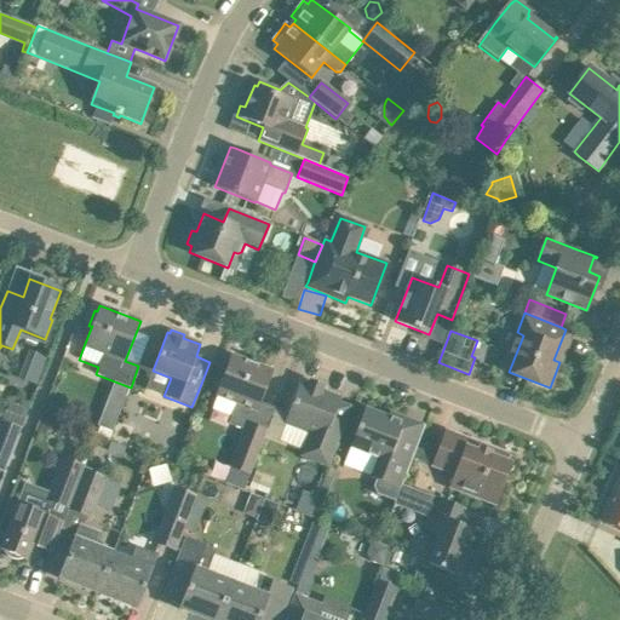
[(38,383),(45,355),(30,351),(22,379),(38,383)]
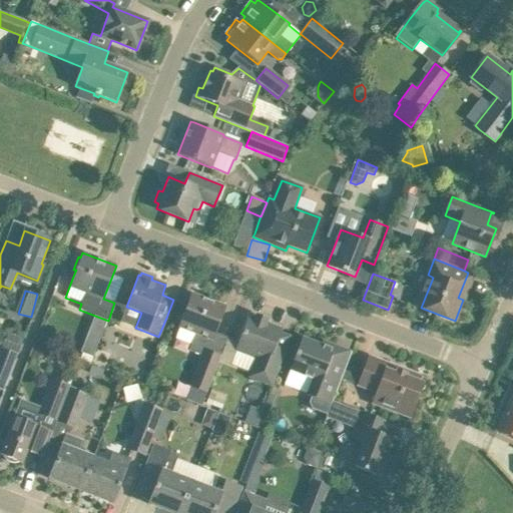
[(212,340),(214,333),(224,308),(191,295),(179,328),(180,328),(176,339),(191,345),(188,351),(203,357),(191,387),(206,393),(220,357),(206,351),(210,339),(212,340)]
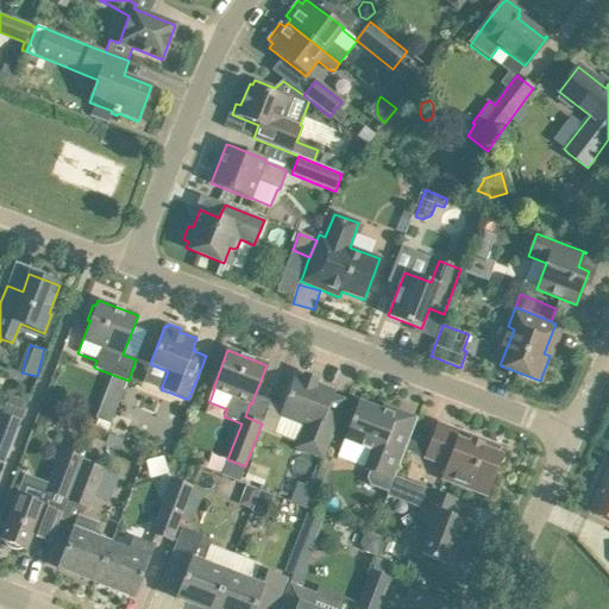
[(318,380),(303,375),(302,378),(295,376),(280,416),(305,426),(296,447),(322,458),(328,441),(346,396),(315,384),(318,380)]
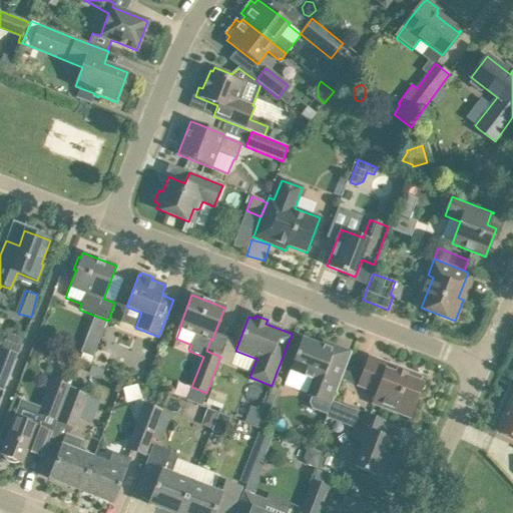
[(87,335),(80,353),(93,358),(100,340),(87,335)]
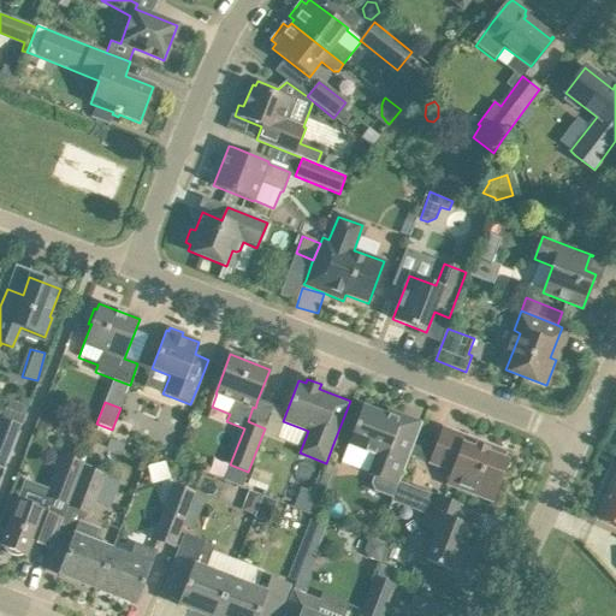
[(420,427),(401,420),(362,406),(348,445),(375,456),(368,475),(397,486),(420,427)]
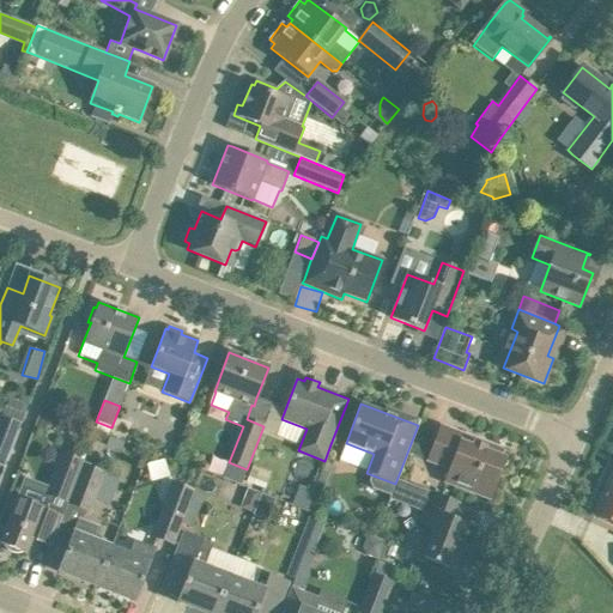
[(0,465),(2,466),(19,424),(1,417),(0,420),(0,465)]
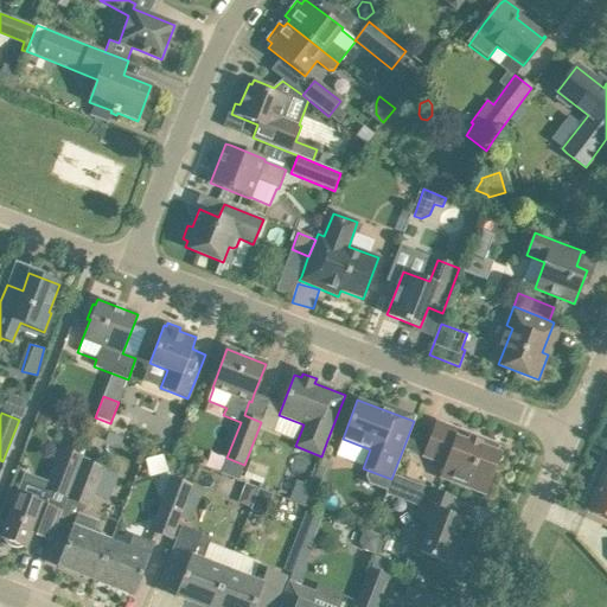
[(497,445),(451,427),(436,422),(434,428),(423,457),(439,462),(440,460),(445,462),(439,477),(485,494),(500,454),(494,452),(497,445)]
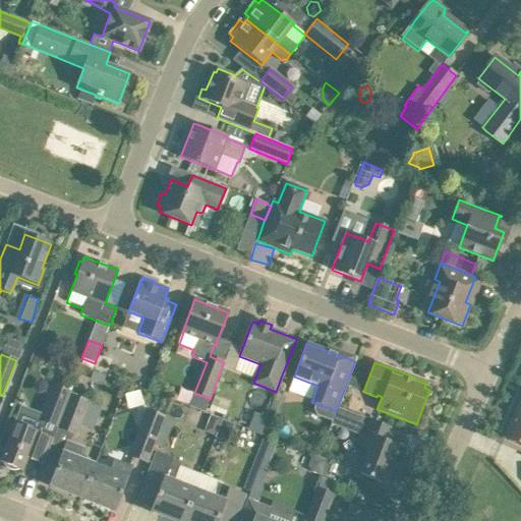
[(57,427),(69,395),(71,392),(53,385),(40,420),(57,427)]
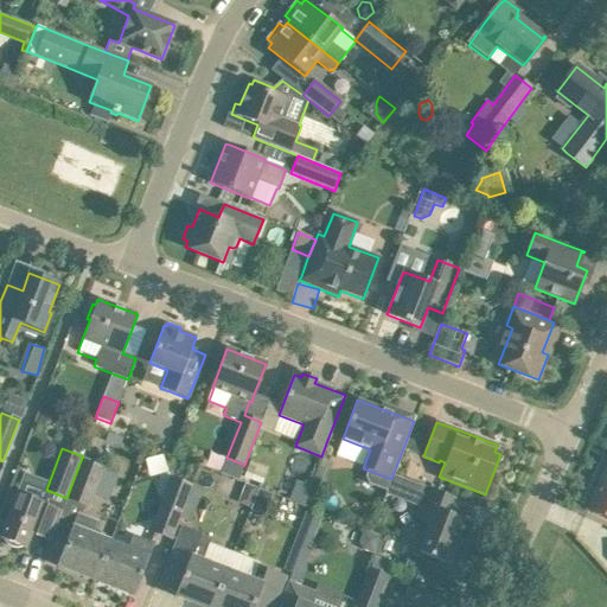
[(89,506),(93,497),(100,478),(103,468),(81,460),(66,498),(89,506)]
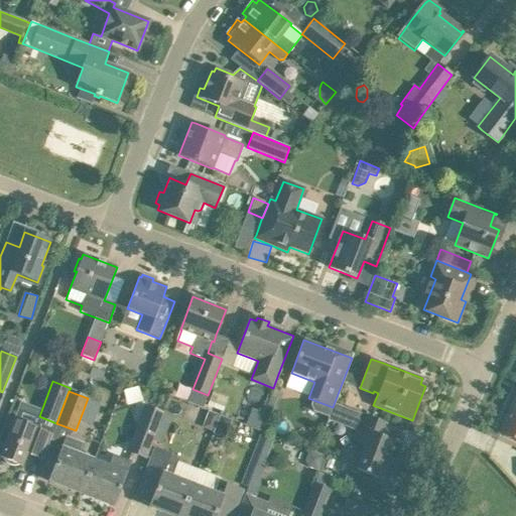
[(515,394),(498,433),(515,441),(515,394)]
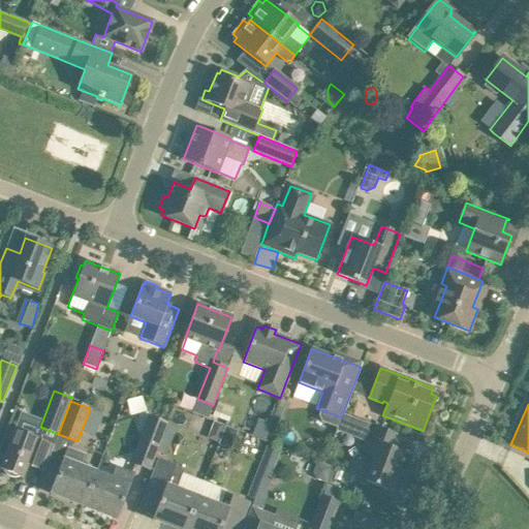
[(270,424),(263,440),(274,444),(280,429),(276,427),(280,416),(274,413),(271,422),(270,424)]
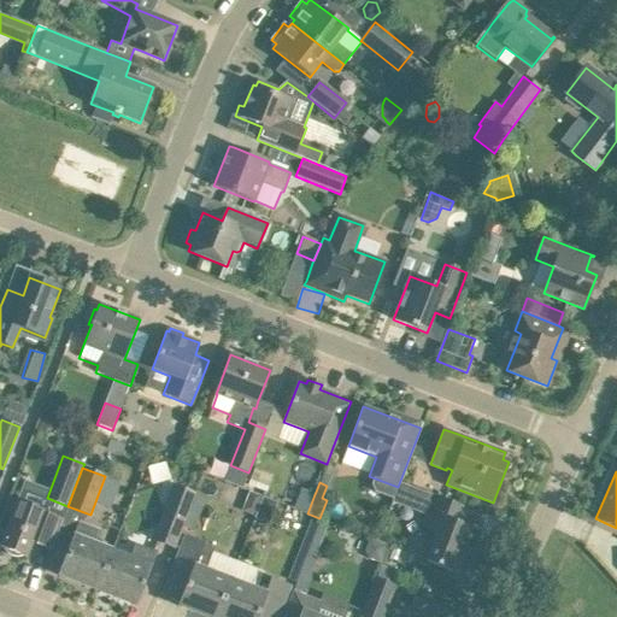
[(393,499),(392,503),(428,516),(423,527),(436,532),(425,562),(438,566),(459,575),(468,556),(463,553),(472,528),(460,523),(465,507),(444,499),(399,483),(393,499)]
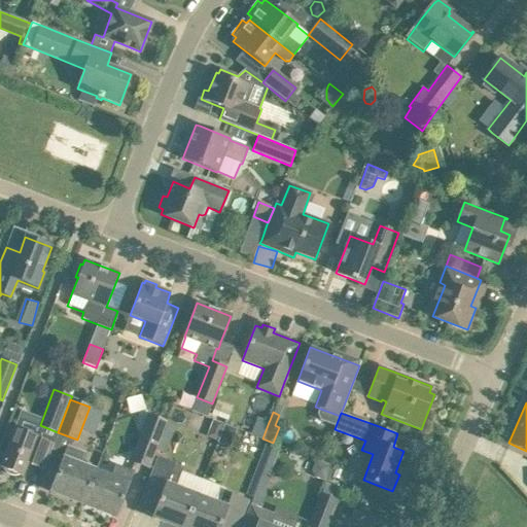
[(156,451),(167,422),(148,414),(143,427),(131,460),(149,467),(156,451)]
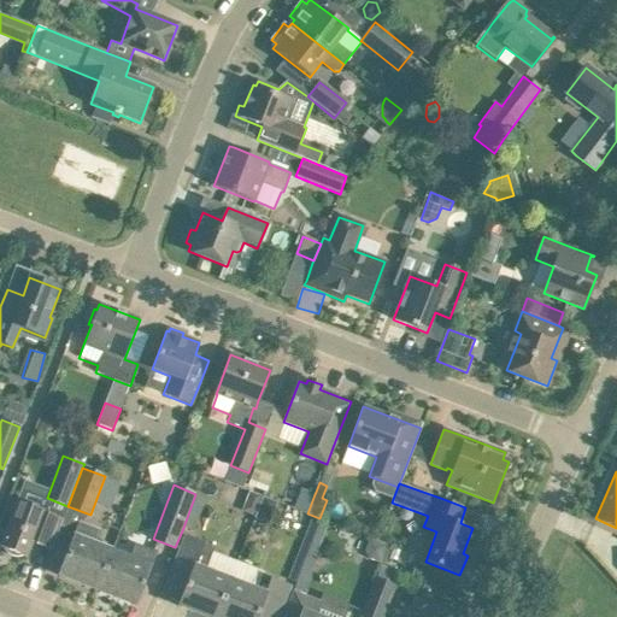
[(300,488),(293,509),(307,513),(315,494),(300,488)]
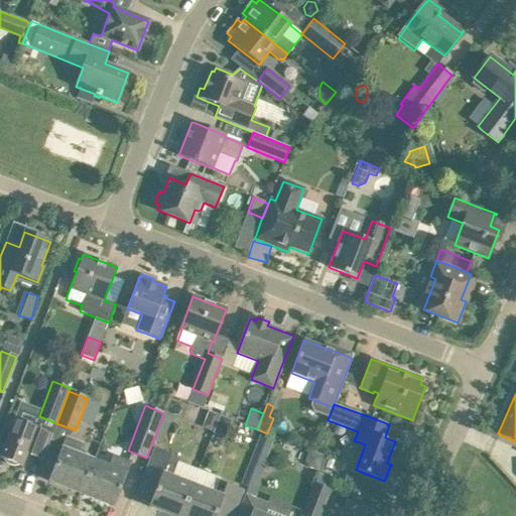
[(214,432),(220,415),(208,411),(202,427),(214,432)]
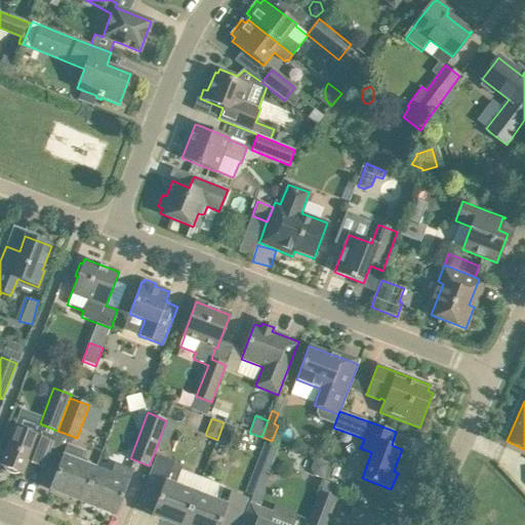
[(236,428),(224,422),(217,440),(230,445),(236,428)]
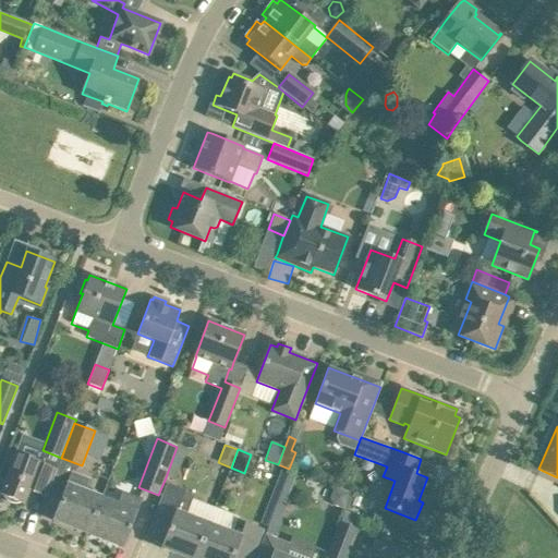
[(8,474),(0,494),(0,495),(4,496),(7,500),(11,504),(16,504),(21,502),(24,505),(29,492),(46,498),(57,469),(50,466),(45,464),(16,453),(8,474)]
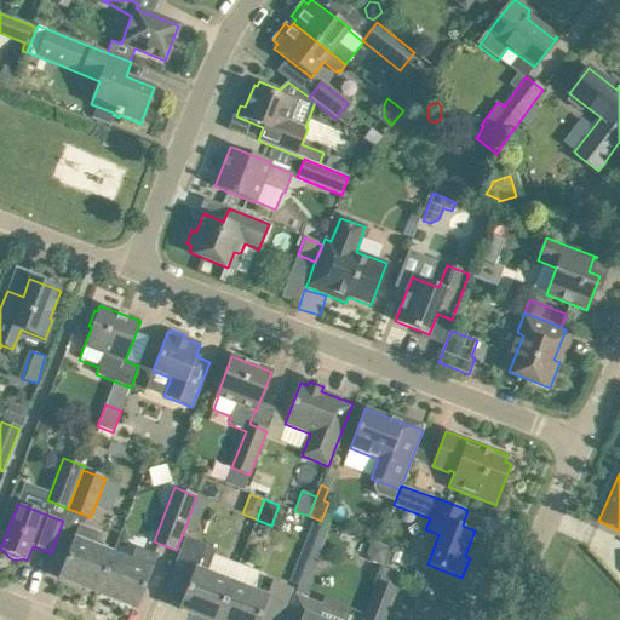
[(298,585),(322,522),(314,520),(290,581),(298,585)]
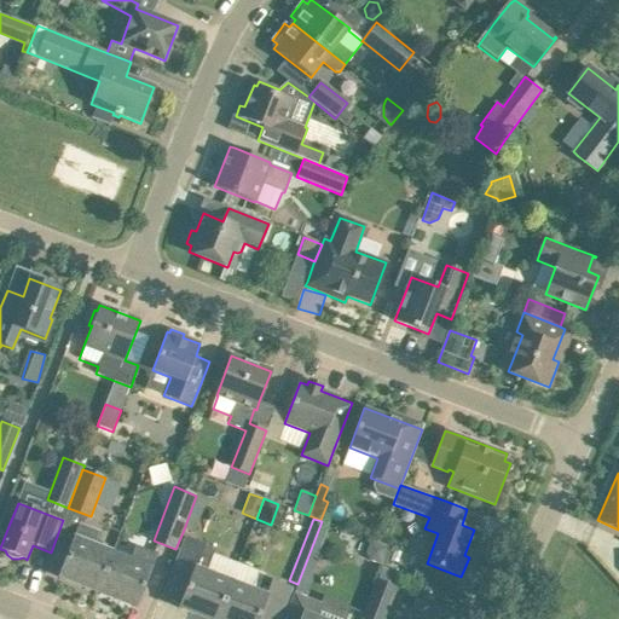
[(328,530),(329,525),(322,521),(298,584),(296,588),(304,590),(328,530)]
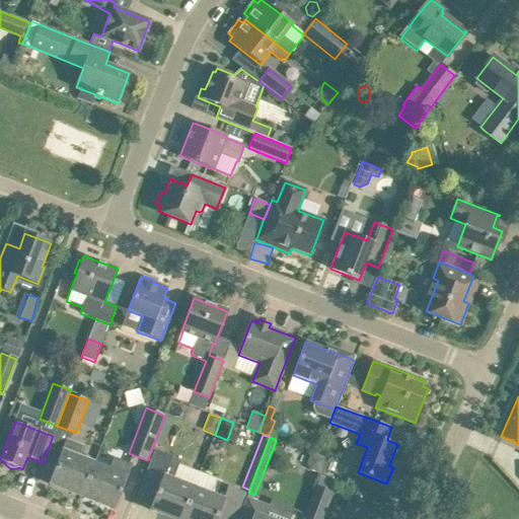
[(82,497),(94,463),(78,457),(82,446),(67,441),(57,465),(50,485),(82,497)]
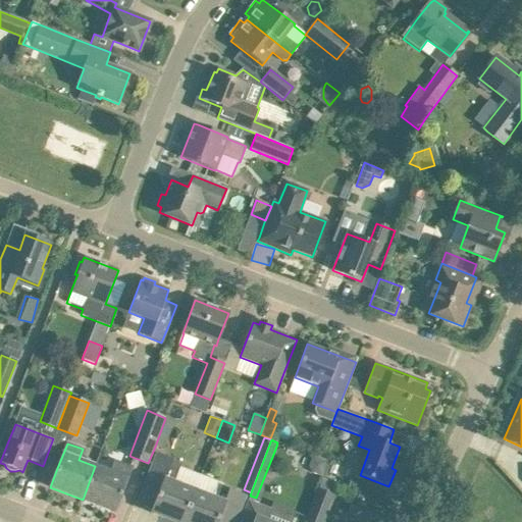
[(174,521),(183,521),(195,490),(174,482),(181,463),(156,454),(152,466),(145,485),(160,491),(151,513),(174,521)]
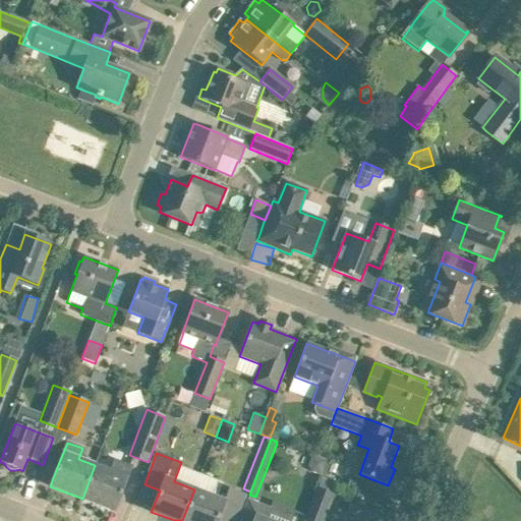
[(327,461),(313,456),(308,465),(311,471),(321,475),(327,461)]
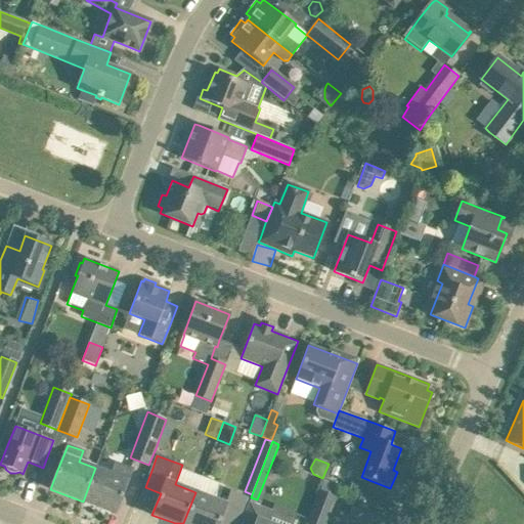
[(115,514),(122,494),(131,470),(116,464),(112,474),(95,468),(83,501),(115,514)]
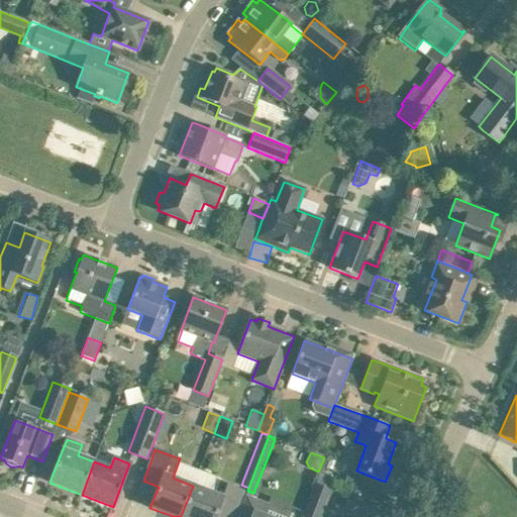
[(348,472),(344,483),(355,488),(367,492),(371,481),(360,477),(357,475),(348,472)]
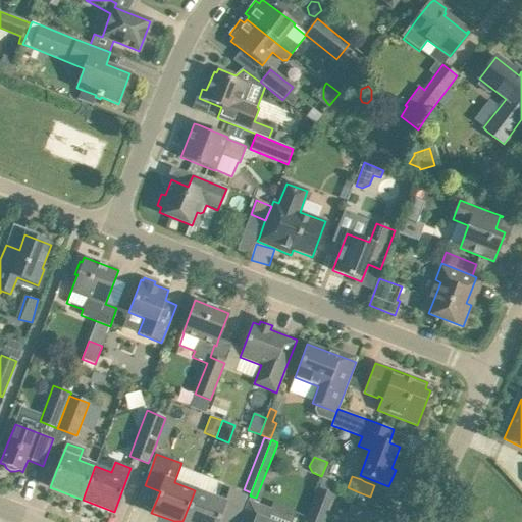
[(324,521),(334,496),(328,493),(333,481),(322,477),(305,521),(307,521),(324,521)]
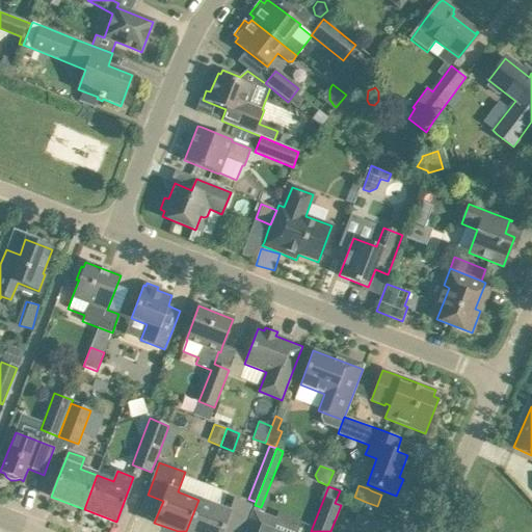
[(239,531),(244,522),(249,506),(225,497),(221,508),(198,500),(186,531),(239,531)]
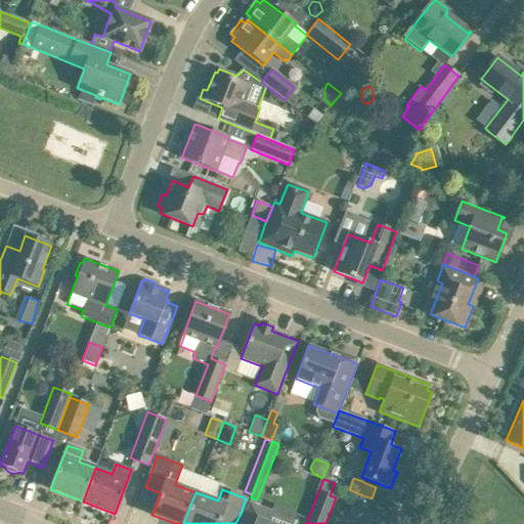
[(367,510),(372,498),(360,494),(356,506),(367,510)]
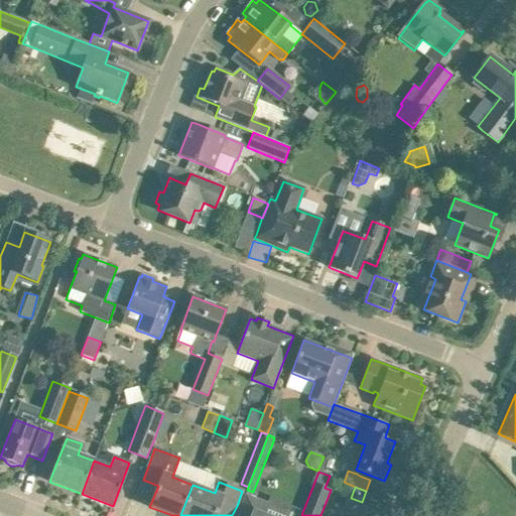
[(240,509),(236,515),(288,515),(292,506),(270,497),(268,503),(245,494),(240,509)]
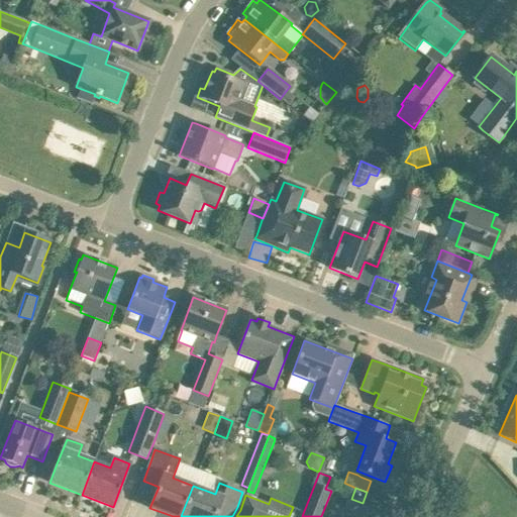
[(363,503),(351,499),(347,498),(344,508),(367,516),(370,506),(363,503)]
